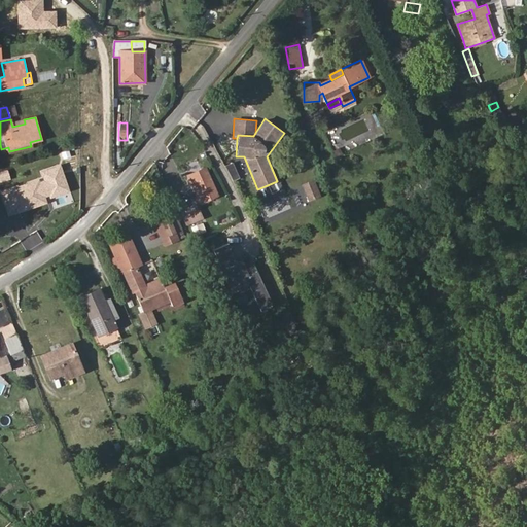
[(188,170),(200,167),(197,159),(185,162),(188,170)]
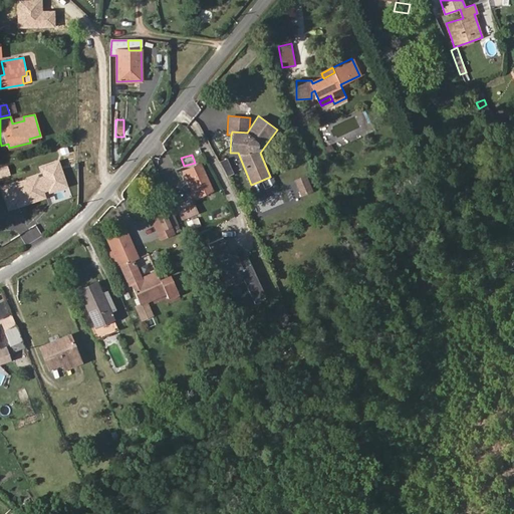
[(212,190),(200,164),(183,171),(195,198),(212,190)]
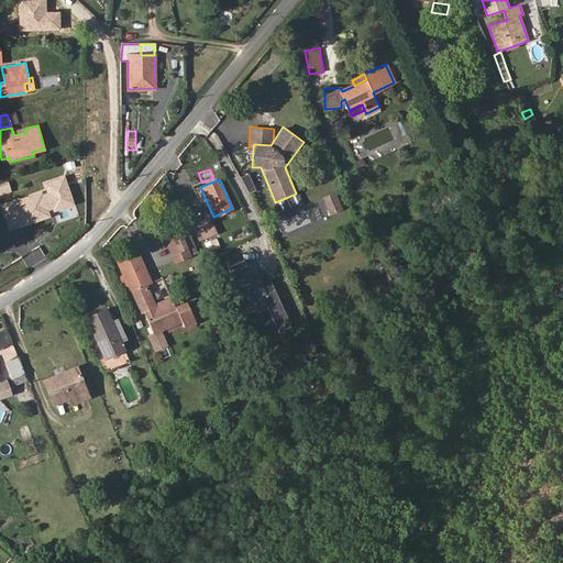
[(343,210),(334,191),(321,197),(329,216),(343,210)]
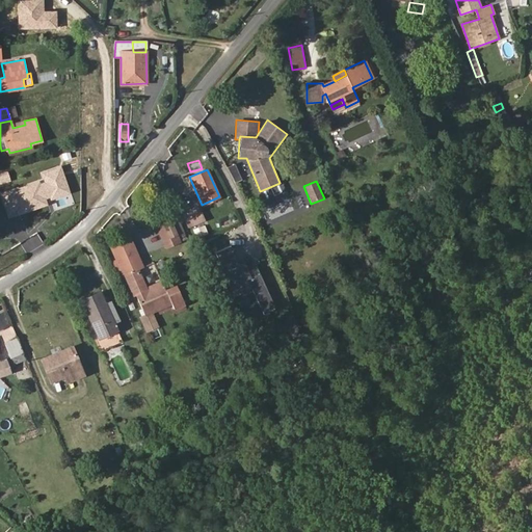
[(272,216),(292,210),(289,201),(269,207),(272,216)]
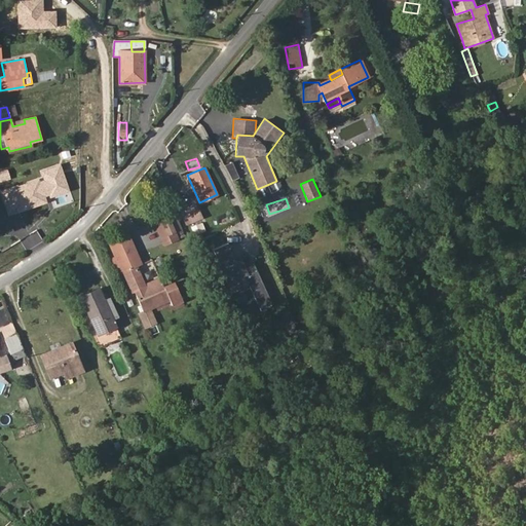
[(201,217),(196,204),(181,211),(186,223),(201,217)]
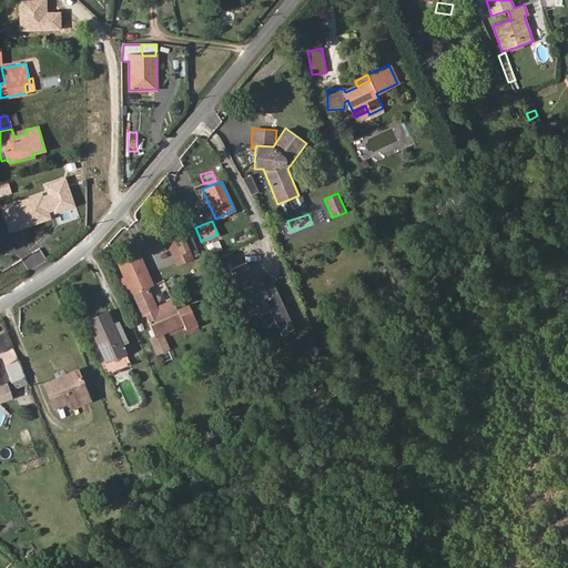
[(196,247),(189,231),(181,234),(189,251),(196,247)]
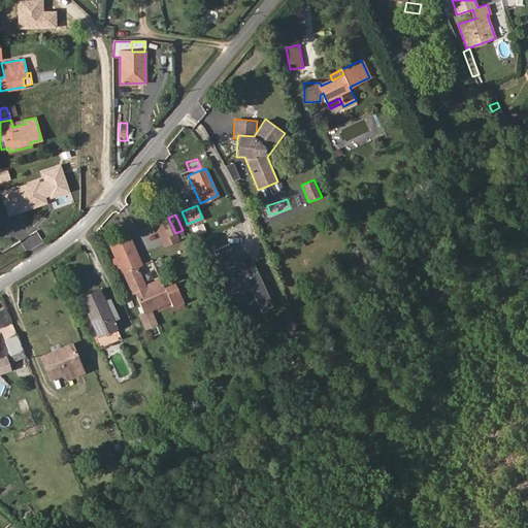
[(175,233),(168,218),(156,223),(162,239),(175,233)]
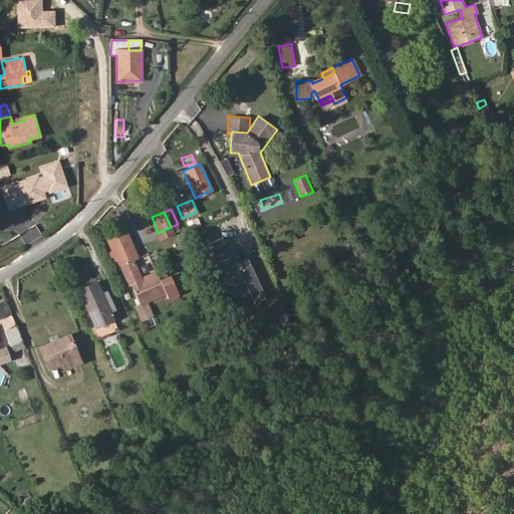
[(161,240),(174,234),(171,227),(158,233),(161,240)]
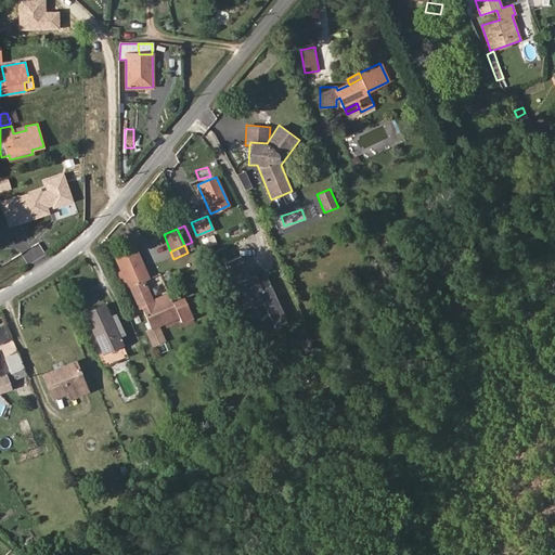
[(193,317),(184,298),(173,302),(169,294),(152,300),(143,281),(149,279),(134,247),(116,255),(123,271),(117,273),(121,282),(126,280),(138,307),(141,306),(151,327),(179,315),(181,322),(193,317)]
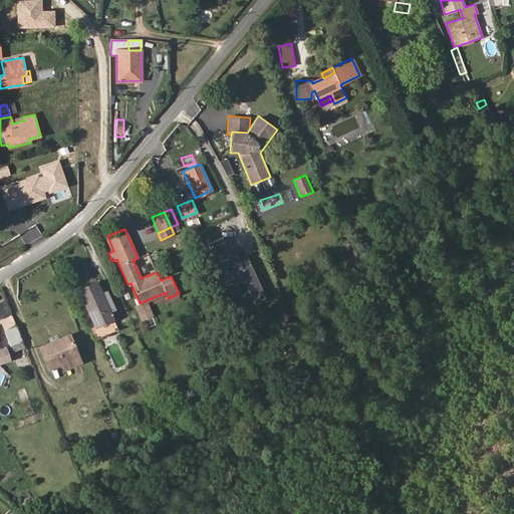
[(247,295),(262,290),(249,256),(235,262),(225,236),(208,243),(226,289),(242,283),(247,295)]
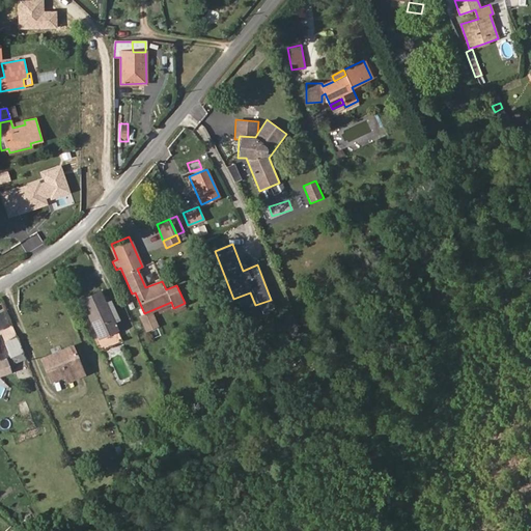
[(105,302),(100,291),(82,300),(99,337),(117,329),(114,323),(105,302)]
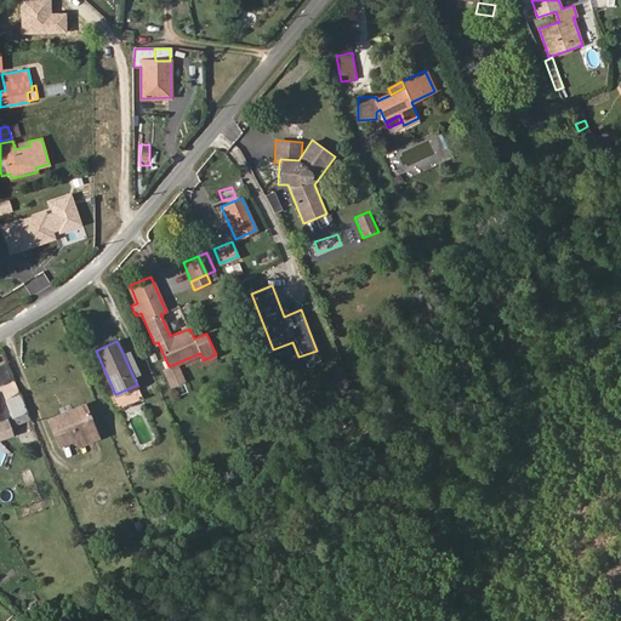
[(115,410),(143,398),(137,385),(115,394),(96,351),(90,353),(115,410)]
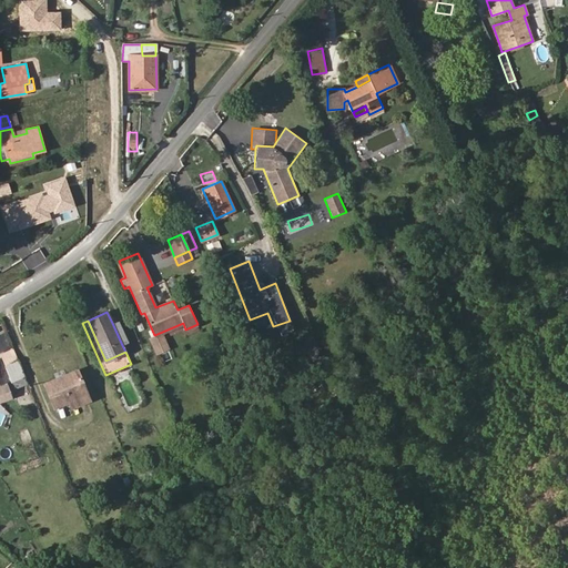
[(128,343),(118,321),(112,323),(122,345),(128,343)]
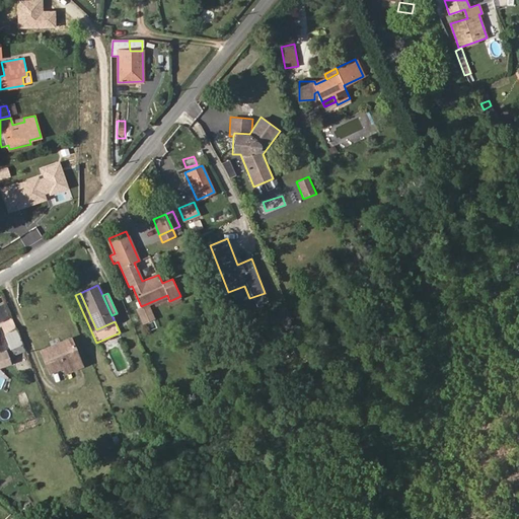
[(24,350),(11,319),(1,323),(14,355),(24,350)]
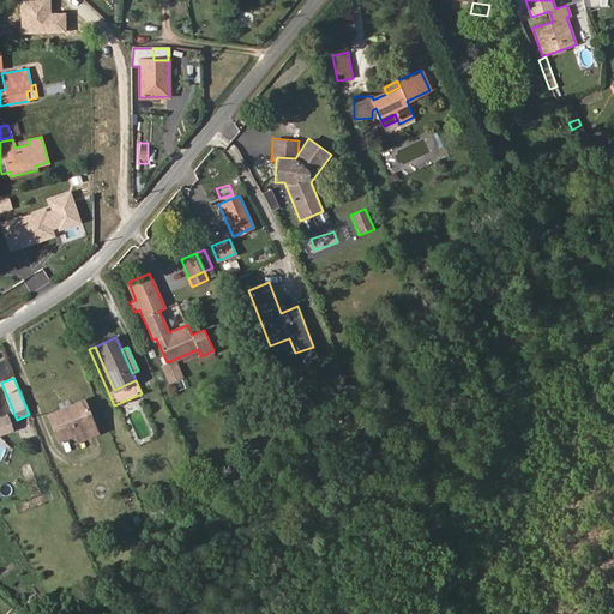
[(74,433),(94,425),(83,401),(48,414),(59,439),(74,433)]
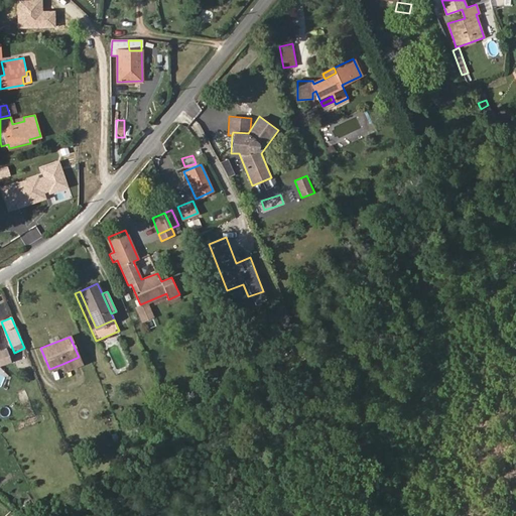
[(65,369),(81,363),(79,357),(62,364),(65,369)]
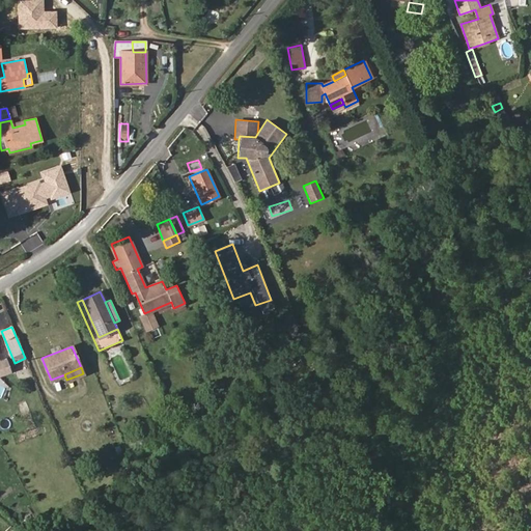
[(56,486),(70,482),(63,467),(51,471),(56,486)]
